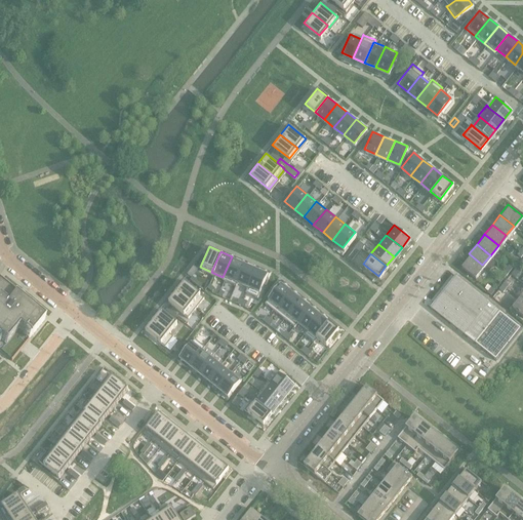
[(469,253),(465,260),(460,264),(474,275),(478,270),(482,265),(469,253)]
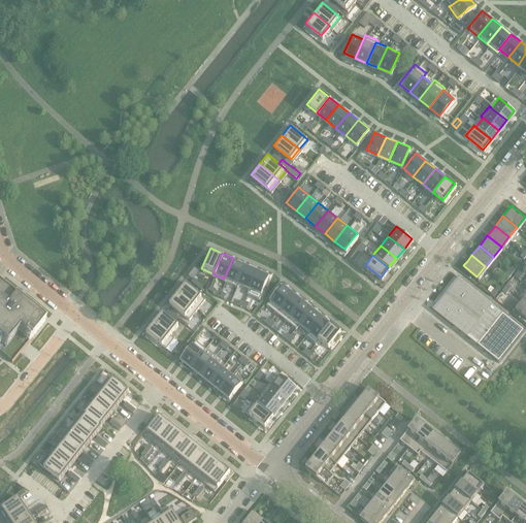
[(233,258),(224,279),(235,284),(236,284),(237,282),(236,282),(244,263),(233,258)]
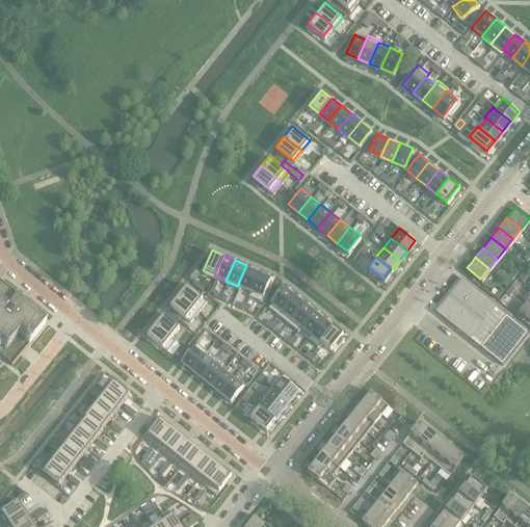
[(246,265),(238,284),(239,284),(249,288),(249,289),(258,270),(246,265)]
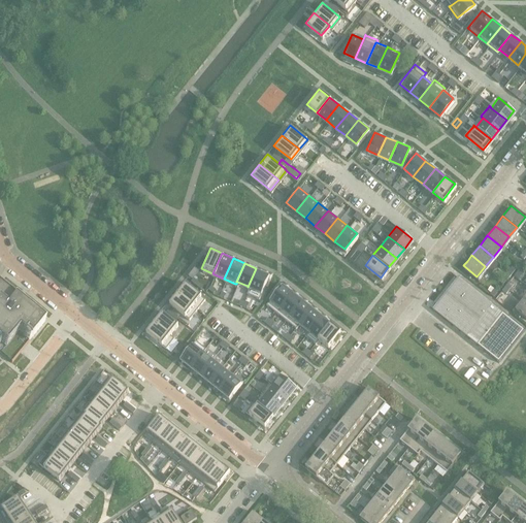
[(248,286),(245,291),(258,296),(268,273),(256,268),(248,287),(248,286)]
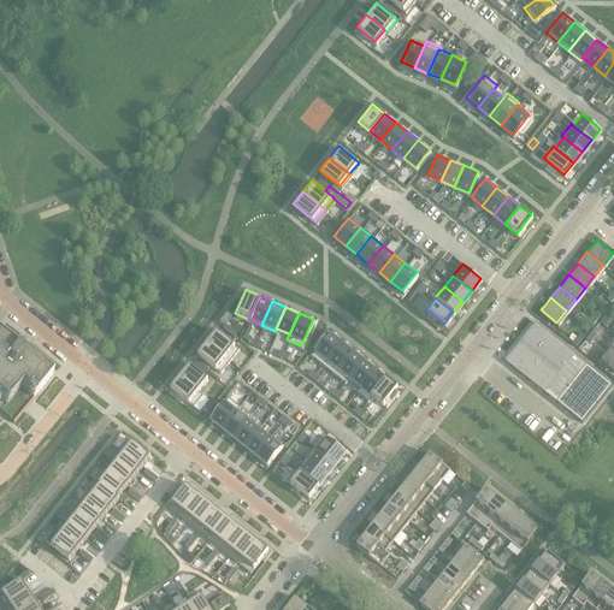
[(610,380),(573,350),(533,319),(503,356),(580,418),(610,380)]
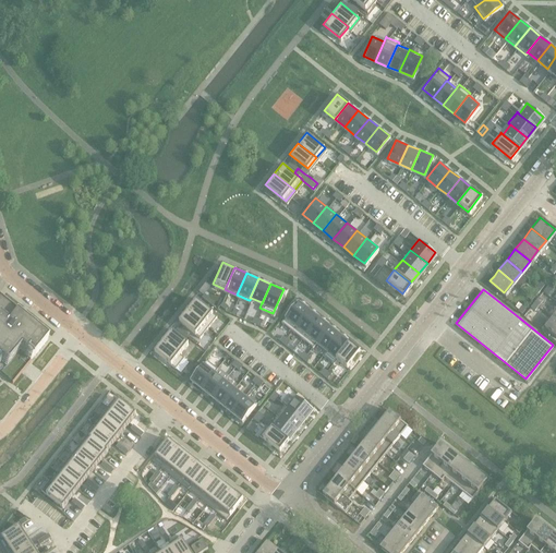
[(194,297),(186,308),(207,324),(215,313),(194,297)]
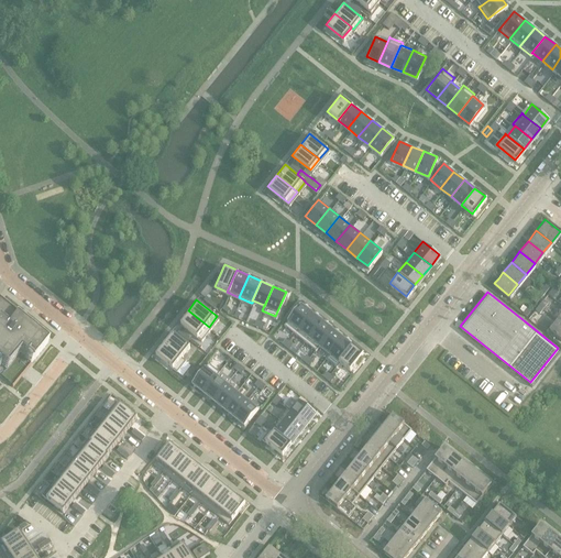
[(299,302),(283,321),(293,330),(310,309),(299,302)]
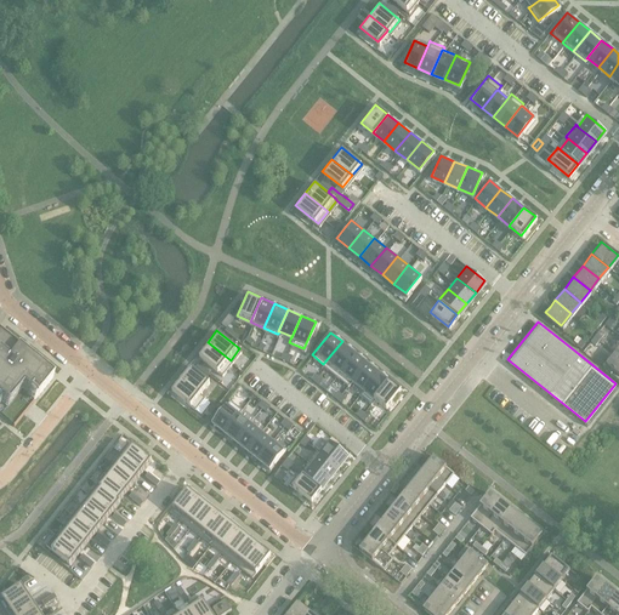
[(49,376),(24,356),(22,359),(13,352),(16,348),(0,336),(0,410),(11,420),(11,421),(12,422),(49,376)]
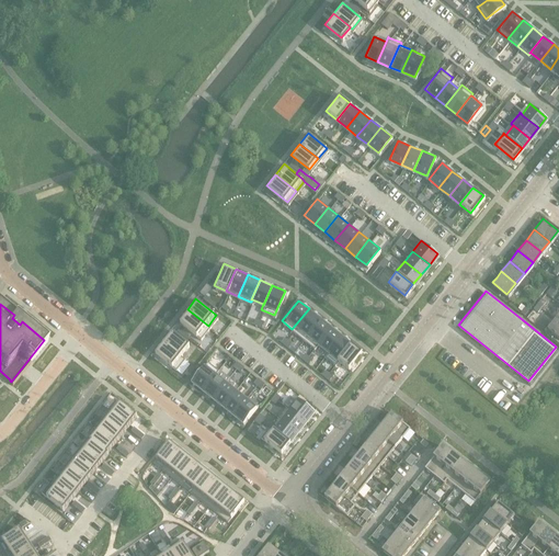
[(309,308),(292,329),(303,338),(319,317),(309,308)]
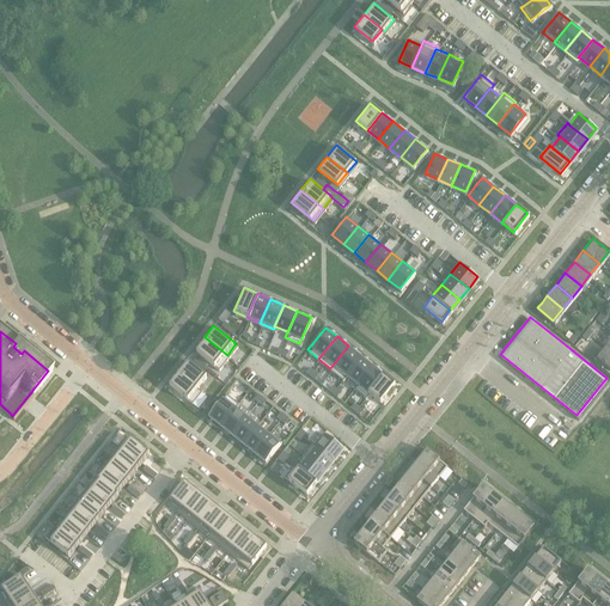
[(205,337),(195,349),(218,367),(227,355),(205,337)]
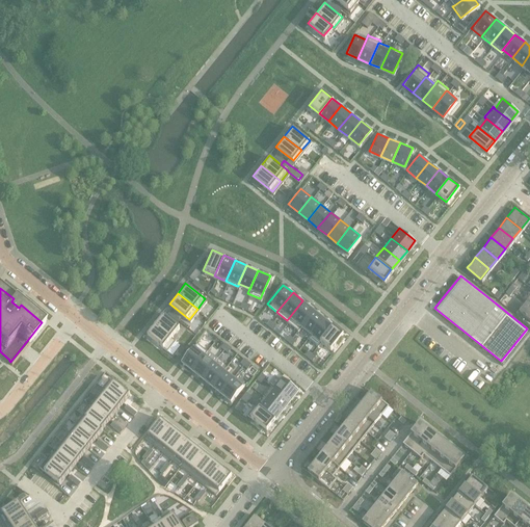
[(529,300),(526,298),(522,304),(518,309),(529,318),(529,300)]
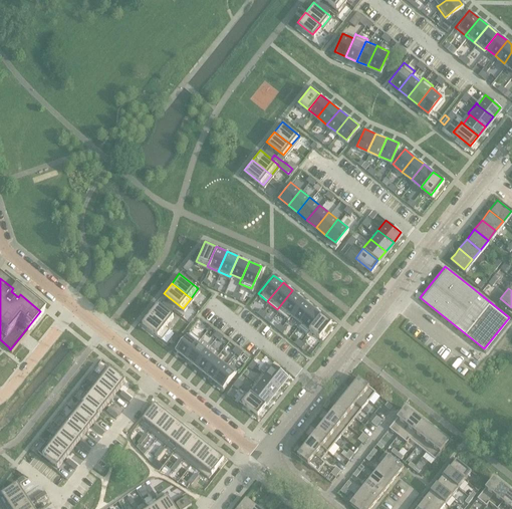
[(292,290),(277,309),(286,316),(287,317),(290,313),(289,313),(301,297),(292,290)]
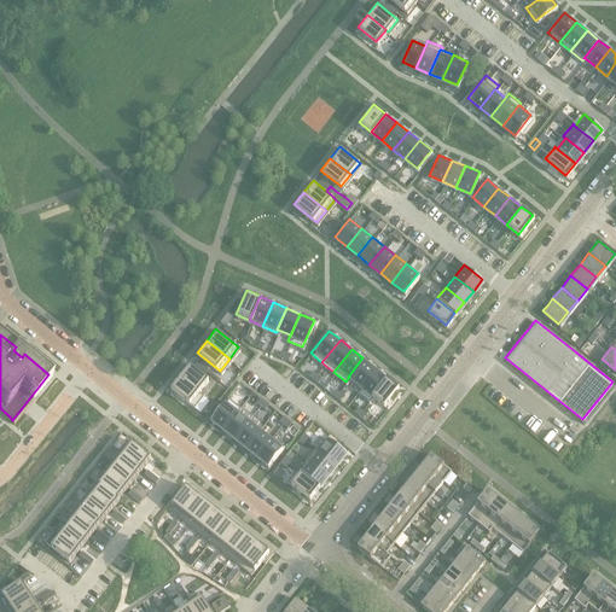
[(362,357),(348,377),(349,377),(359,385),(360,385),(375,367),(362,357)]
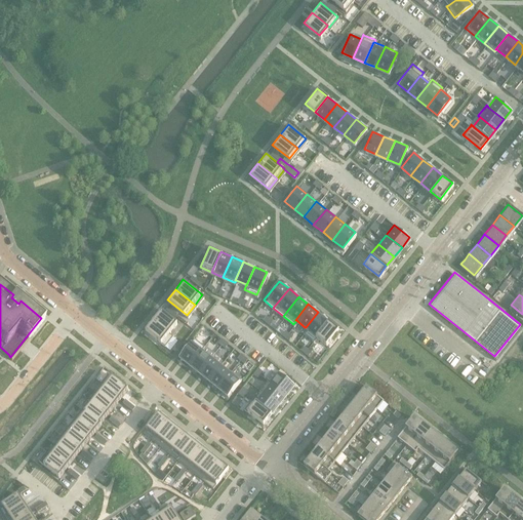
[(160,308),(152,318),(167,330),(168,330),(175,320),(160,308)]
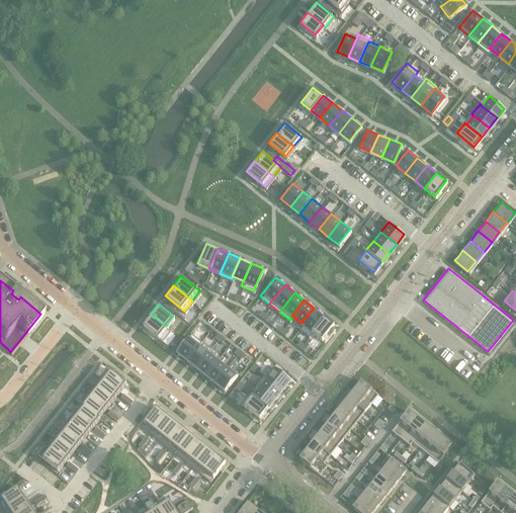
[(301,323),(297,326),(298,327),(308,334),(308,335),(311,331),(323,315),(314,308),(302,323),(301,323)]
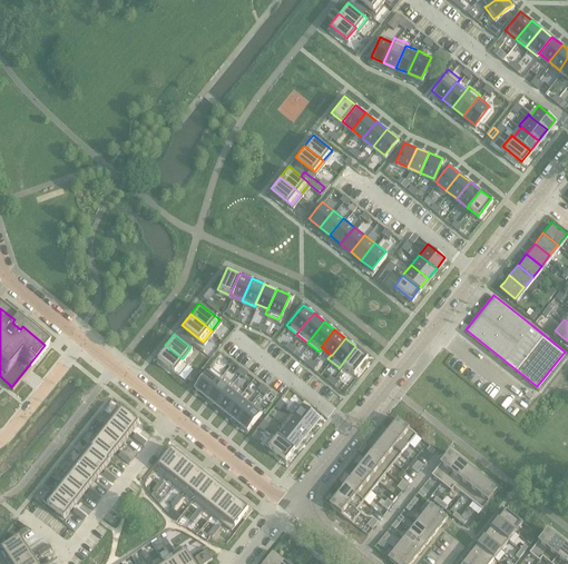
[(165,345),(156,356),(177,373),(186,362),(187,362),(183,358),(182,358),(165,345)]
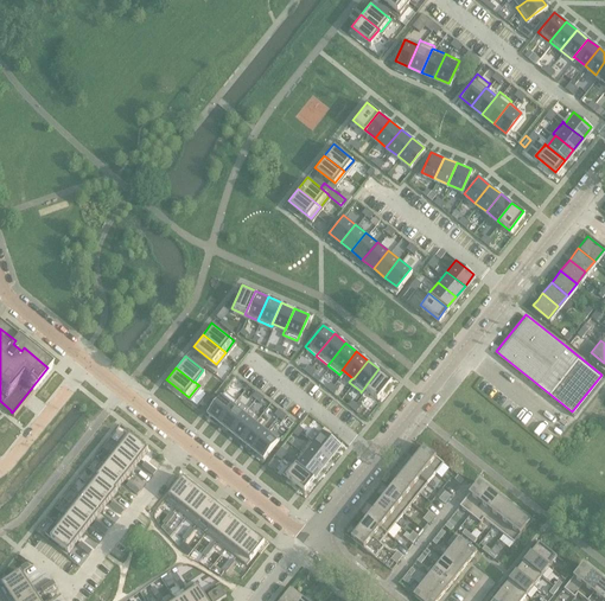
[(379,369),(364,388),(376,396),(390,378),(379,369)]
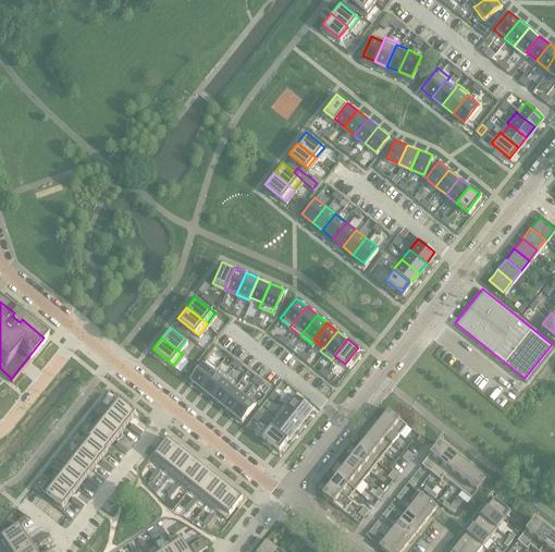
[(205,356),(188,377),(199,385),(212,368),(212,369),(216,365),(205,356)]
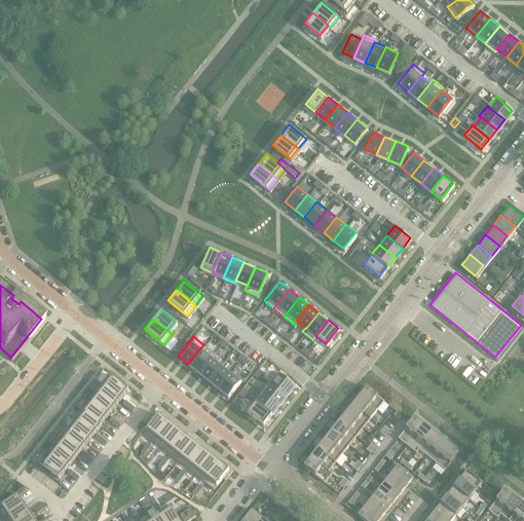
[(200,347),(188,364),(197,371),(210,356),(200,348),(200,347)]
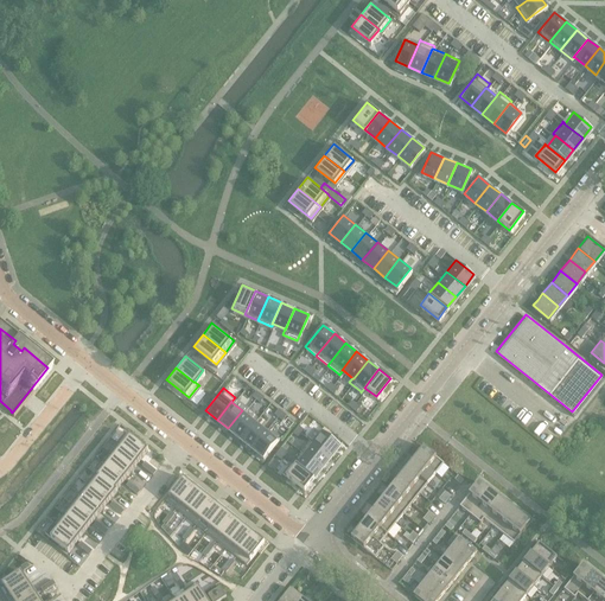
[(242,410),(228,428),(240,438),(254,419),(242,410)]
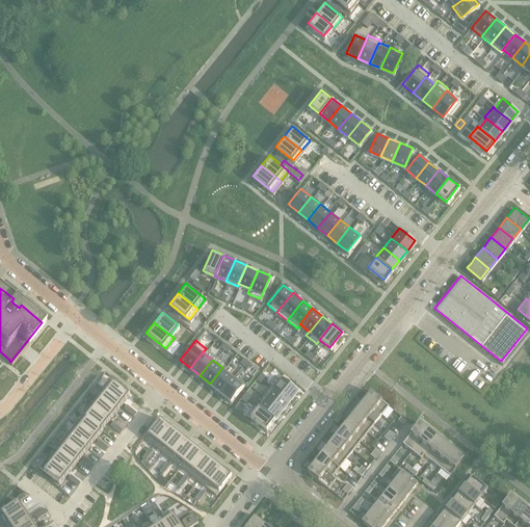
[(222,367),(210,384),(219,391),(232,375),(222,367)]
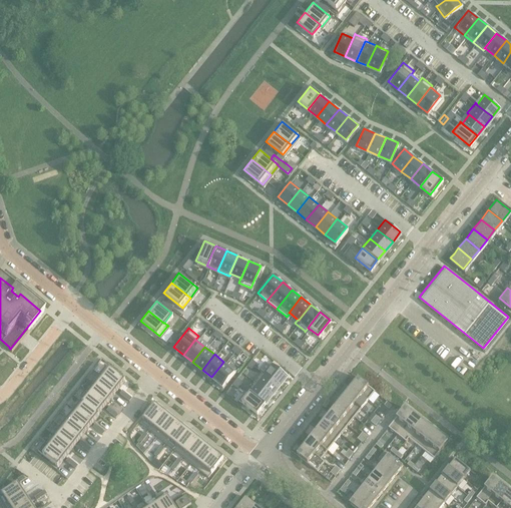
[(223,362),(211,377),(221,385),(234,368),(224,360),(223,362)]
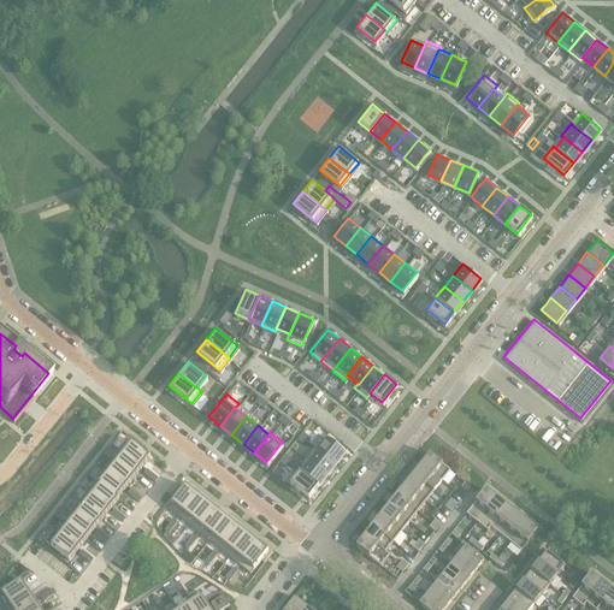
[(314,444),(335,461),(344,449),(324,433),(314,444)]
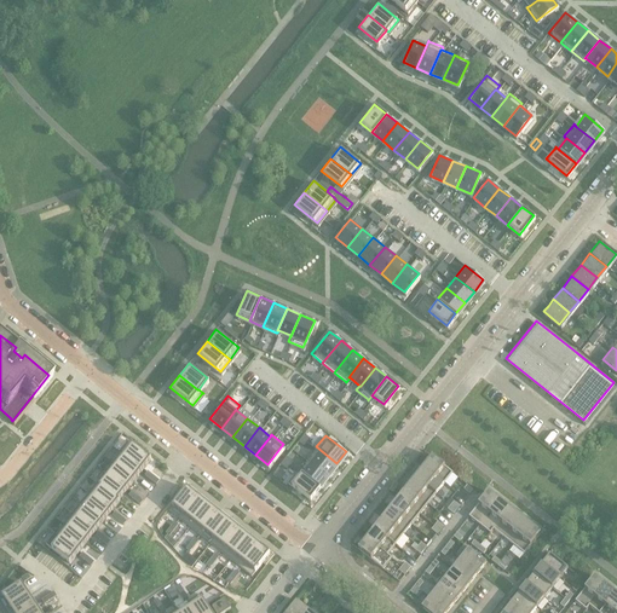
[(117,447),(122,451),(140,466),(149,455),(126,437),(117,447)]
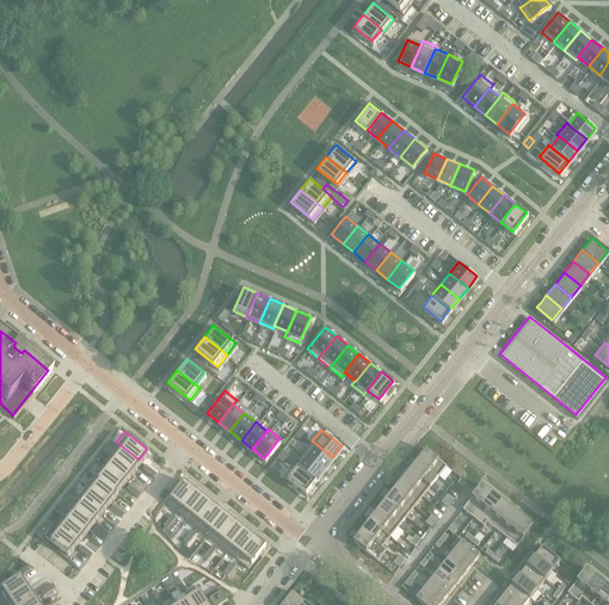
[(301,450),(300,451),(305,455),(305,454),(324,468),(332,457),(312,440),(311,438),(309,439),(301,450)]
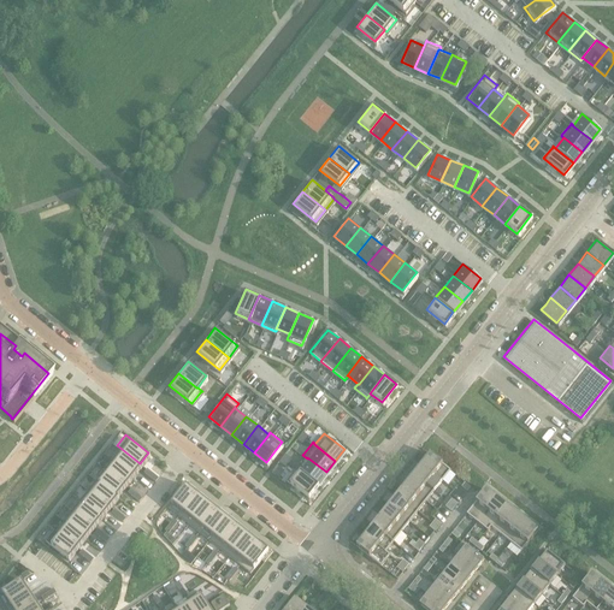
[(113,459),(113,460),(131,473),(140,463),(122,449),(113,459)]
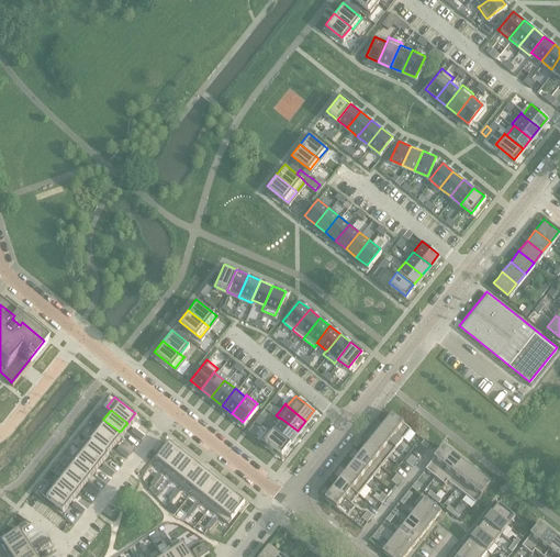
[(409,425),(391,410),(382,421),(401,435),(409,425)]
